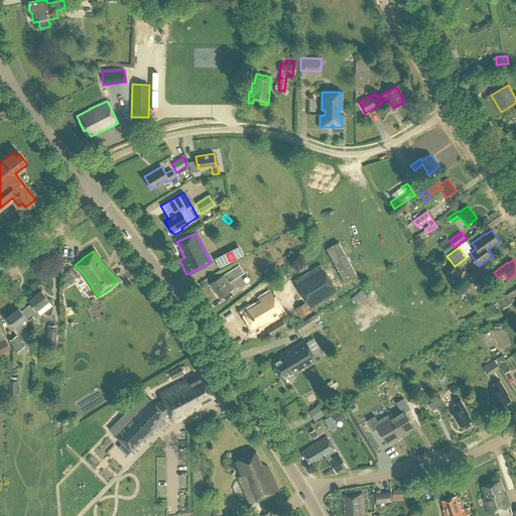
[(293,280),(310,307),(337,291),(319,264),(293,280)]
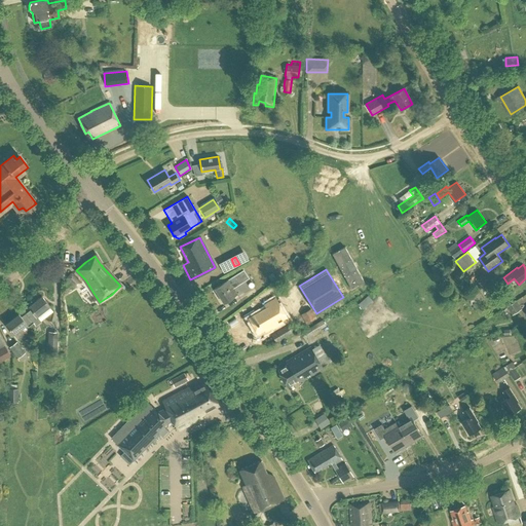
[(480,279),(483,284),(485,287),(490,283),(485,276),(480,279)]
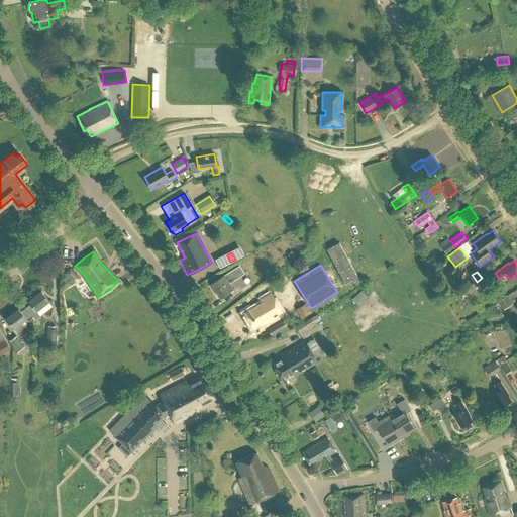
[(233,290),(224,275),(210,284),(219,298),(233,290)]
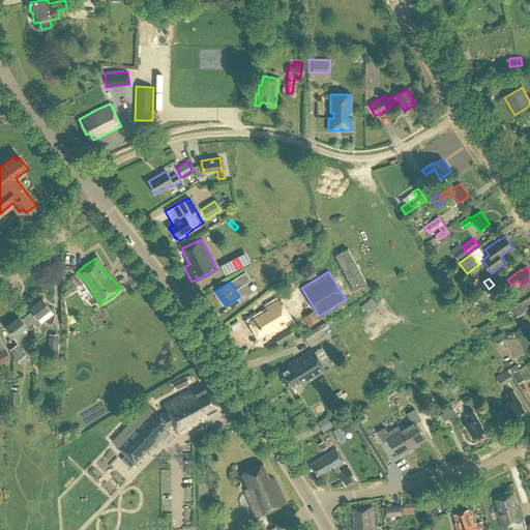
[(35,324),(35,325),(39,322),(37,319),(51,310),(42,299),(29,308),(32,312),(27,316),(35,324)]
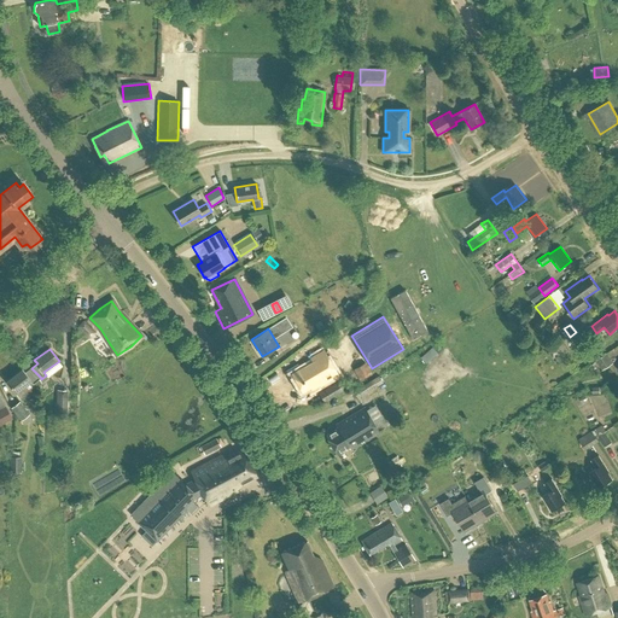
[(320,386),(338,374),(324,350),(309,359),(312,361),(291,374),(302,392),(309,388),(310,390),(319,385),(320,386)]
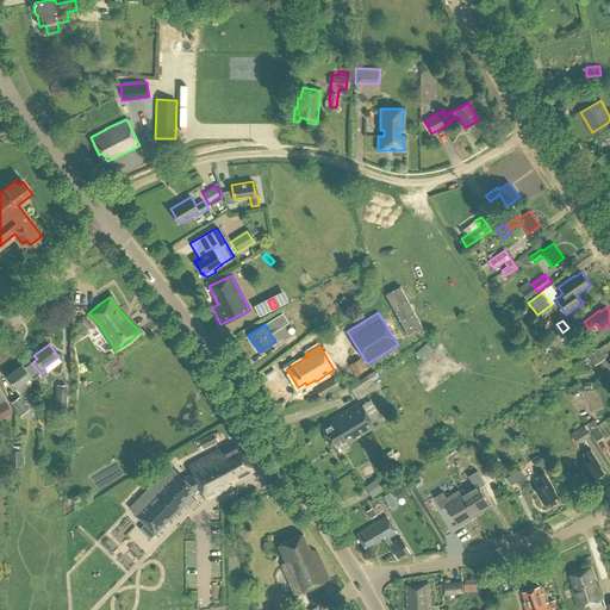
[(599,348),(589,355),(595,366),(605,358),(599,348)]
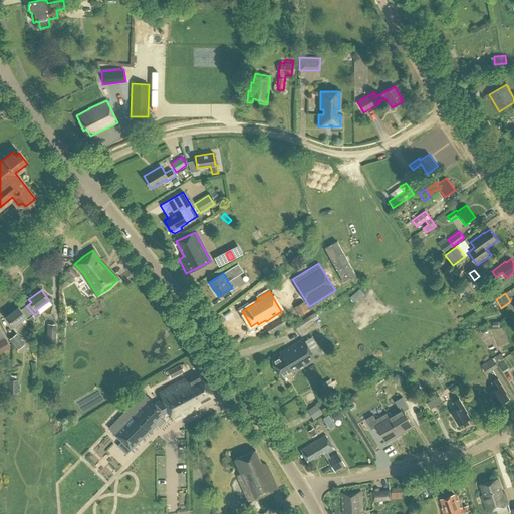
[(293,306),(299,316),(309,310),(303,301),(293,306)]
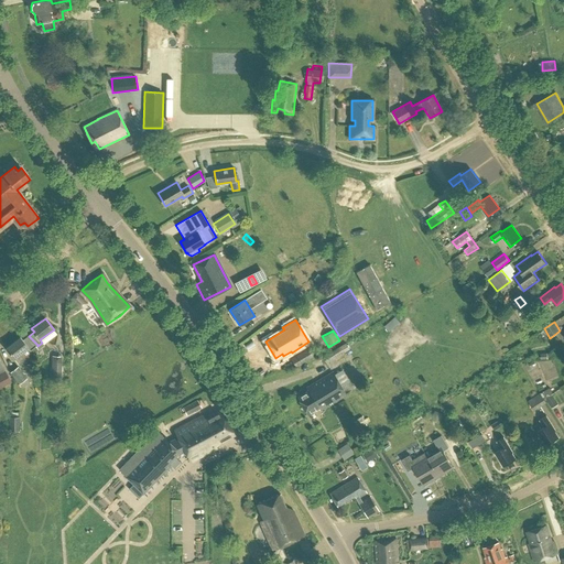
[(6,348),(19,366),(38,351),(38,346),(38,345),(29,336),(23,340),(21,337),(6,348)]
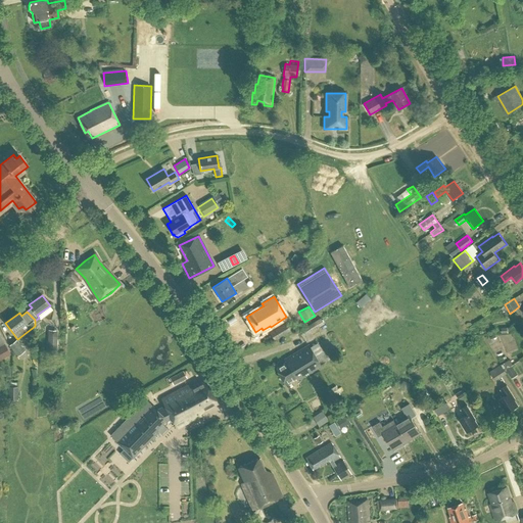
[(270,332),(274,340),(293,329),(288,321),(270,332)]
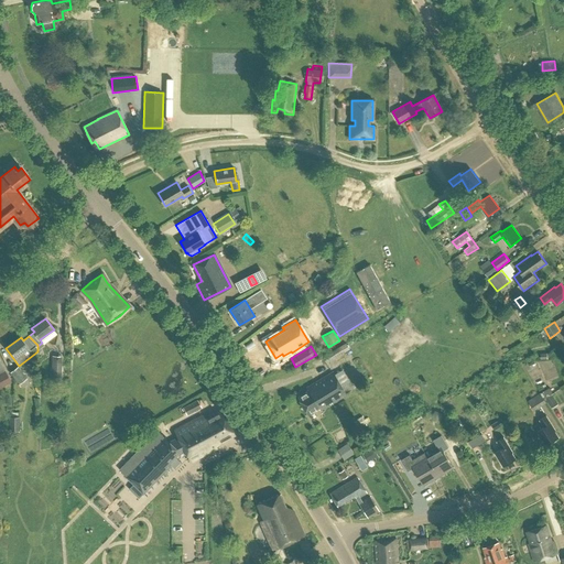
[(52,383),(62,384),(63,357),(53,356),(52,383)]
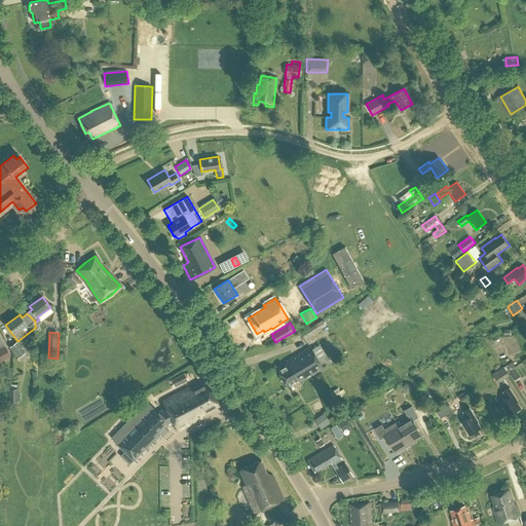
[(0,342),(0,361),(9,355),(2,341),(0,342)]
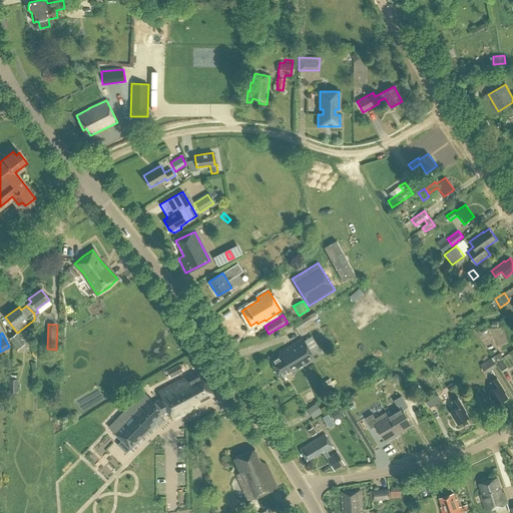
[(16,333),(9,339),(18,349),(25,344),(16,333)]
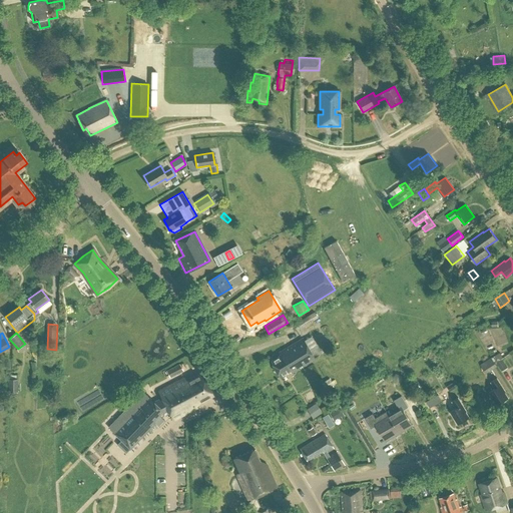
[(279,353),(281,355),(270,361),(280,377),(290,370),(292,373),(315,359),(303,338),(279,353)]
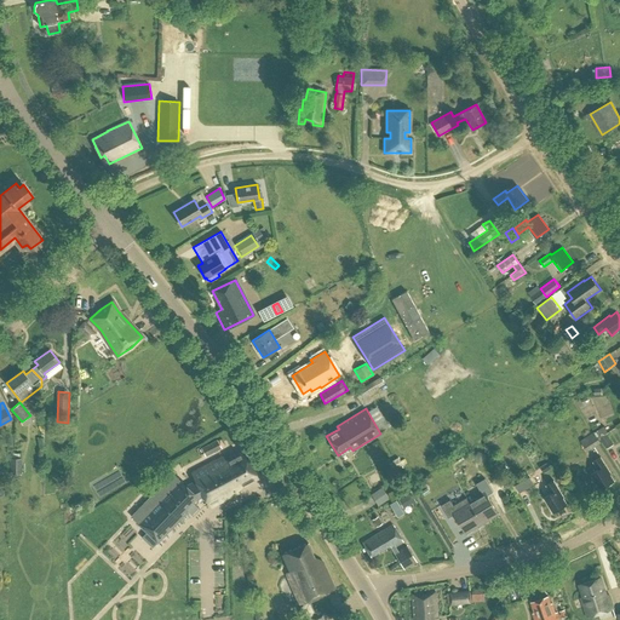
[(593,431),(580,441),(587,451),(601,442),(593,431)]
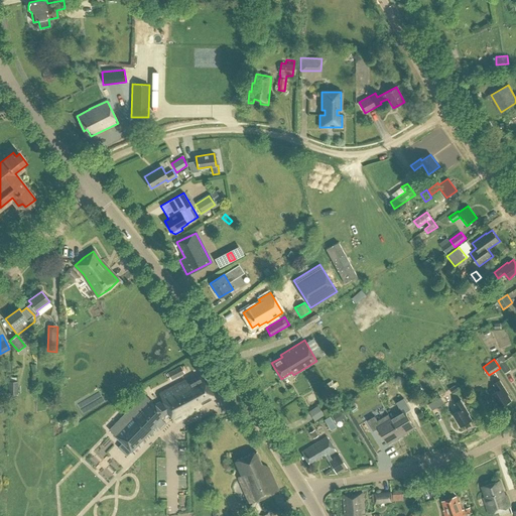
[(168,375),(172,382),(185,376),(181,369),(168,375)]
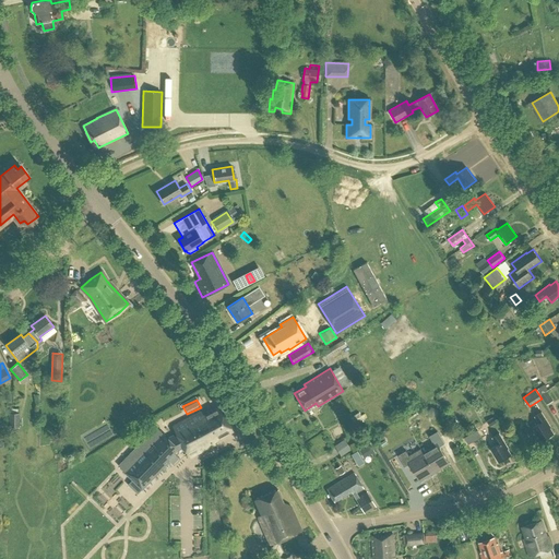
[(204,417),(202,414),(173,428),(176,433),(167,438),(157,427),(117,463),(129,477),(126,482),(133,490),(166,461),(165,460),(176,449),(175,448),(181,444),(189,460),(216,447),(215,444),(218,439),(233,432),(221,408),(204,417)]
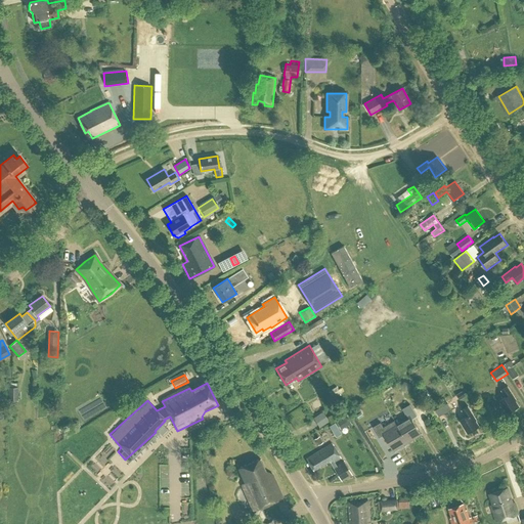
[(17,399),(17,386),(7,386),(7,399),(17,399)]
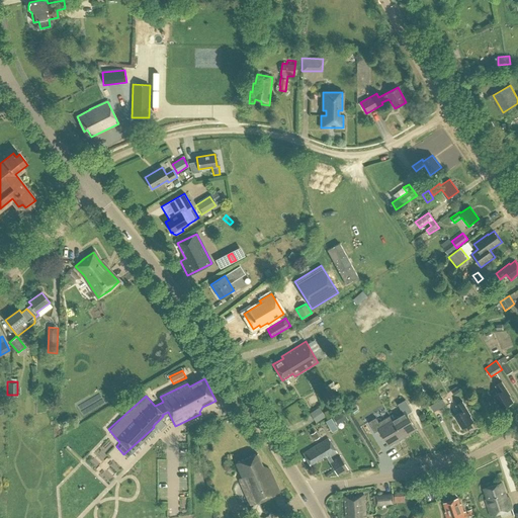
[(324,386),(330,396),(337,391),(336,389),(339,386),(337,382),(334,384),(332,381),(324,386)]
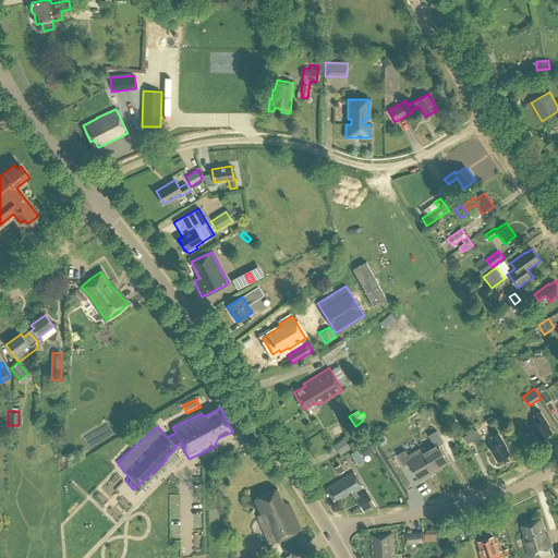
[(550,426),(541,411),(534,415),(538,422),(532,426),(541,440),(553,433),(549,426),(550,426)]
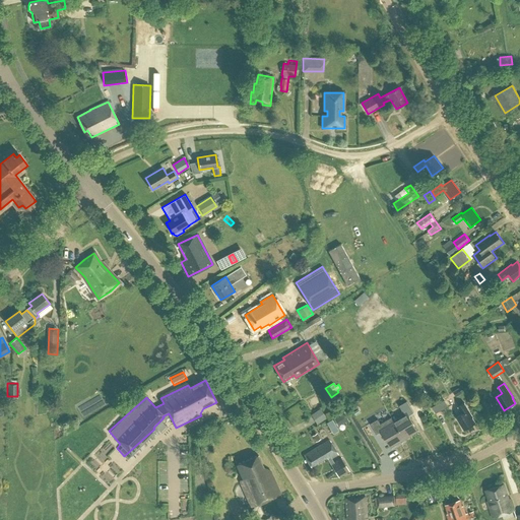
[(454,392),(457,396),(464,392),(461,387),(454,392)]
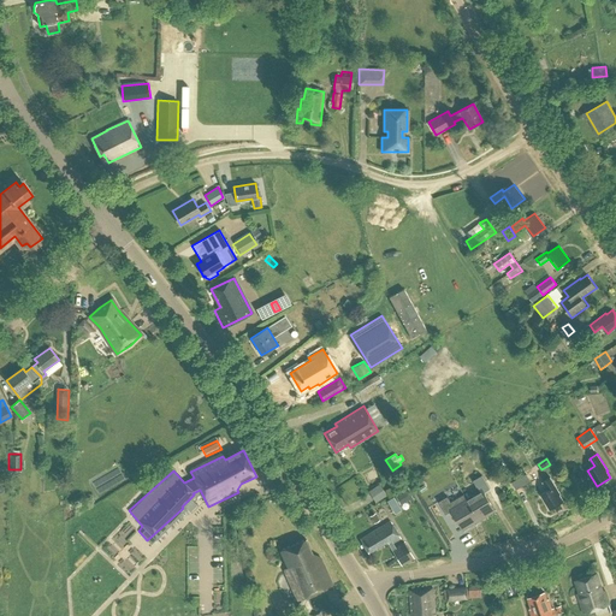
[(467,499),(479,520),(495,510),(484,492),(490,489),(483,475),(473,480),(480,491),(467,499)]
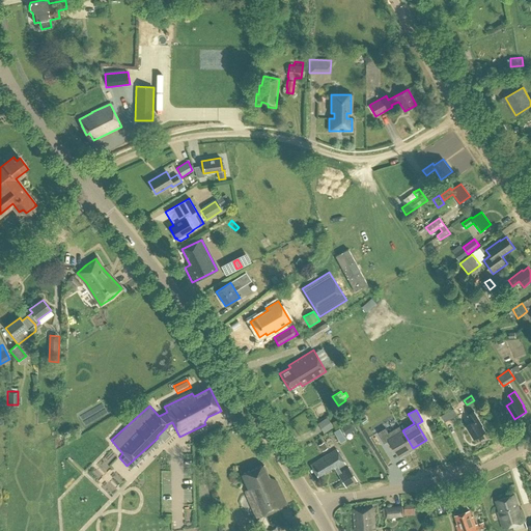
[(482,426),(483,425),(474,411),(468,415),(472,422),(466,425),(474,439),(486,431),(482,426)]
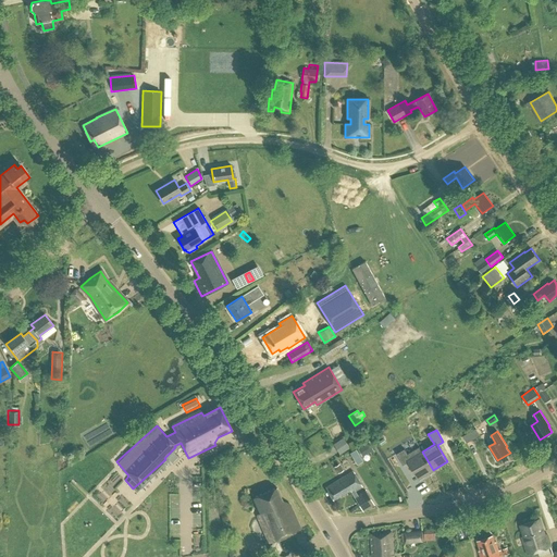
[(472,437),(470,432),(463,436),(467,441),(472,437)]
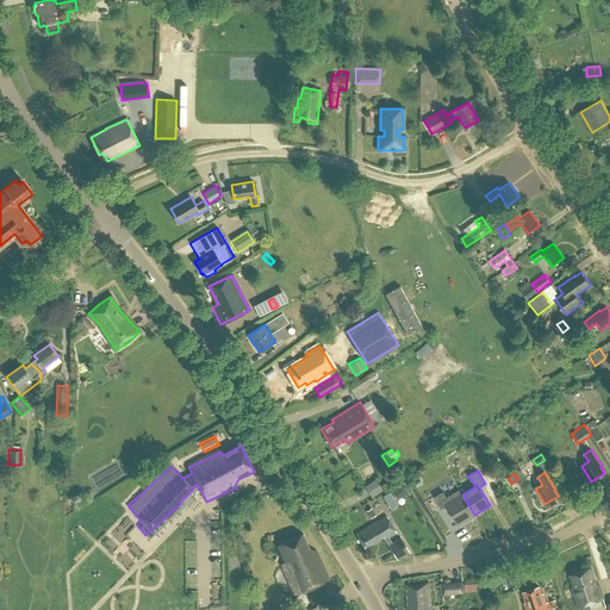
[(365,486),(372,498),(383,490),(375,479),(365,486)]
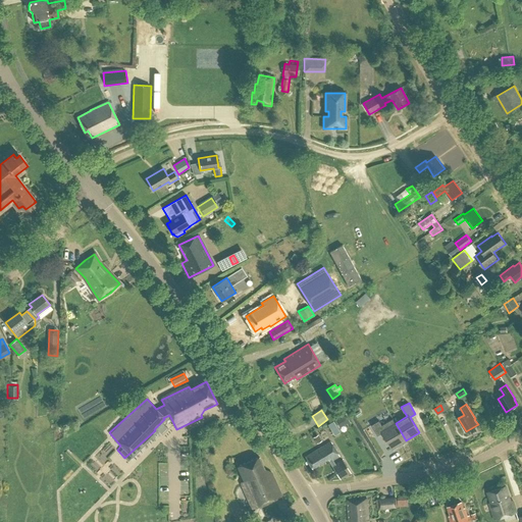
[(383,432),(393,448),(406,440),(396,423),(384,429),(379,420),(372,424),(378,435),(383,432)]
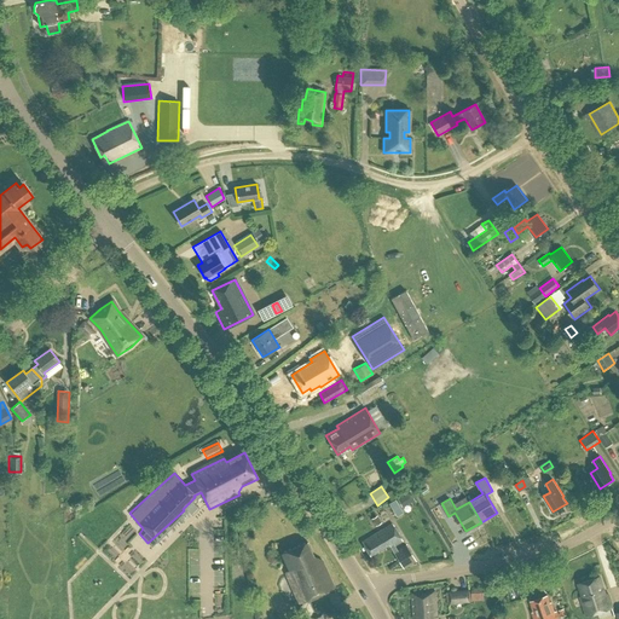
[(394,545),(403,541),(392,524),(362,542),(370,555),(388,544),(403,568),(416,561),(406,544),(397,550),(394,545)]
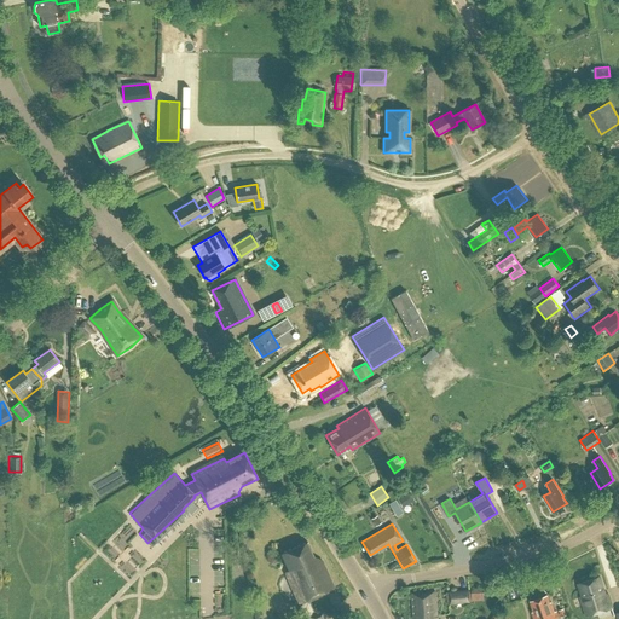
[(306,542),(282,553),(289,570),(285,572),(299,603),(301,602),(302,605),(300,606),(299,608),(299,611),(300,613),(301,614),(304,615),(305,615),(302,618),(325,618),(320,609),(314,612),(308,599),(334,589),(322,561),(313,556),(306,542)]
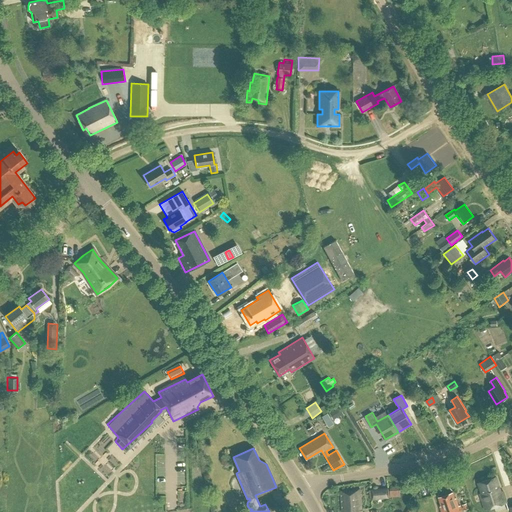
[(496,477),(479,483),(482,493),(481,494),(486,509),(506,502),(503,494),(502,494),(496,477)]
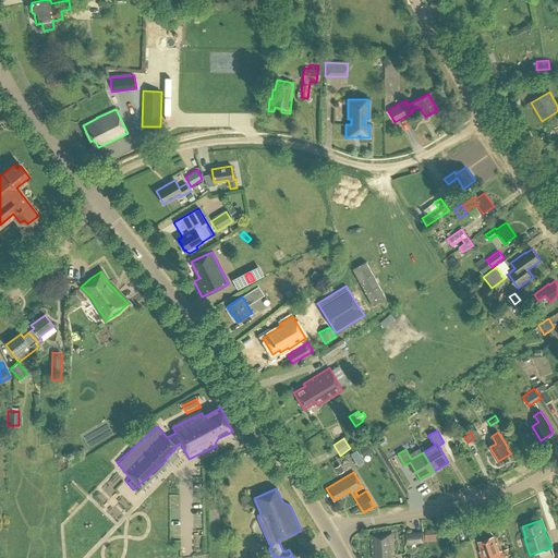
[(393,557),(392,533),(372,534),(373,557),(393,557)]
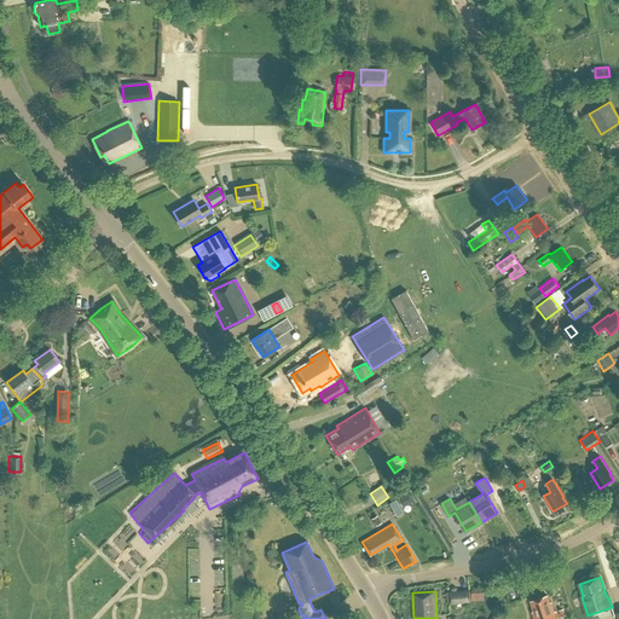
[(468,591),(450,594),(451,607),(474,605),(474,603),(484,602),(482,591),(469,593),(468,591)]
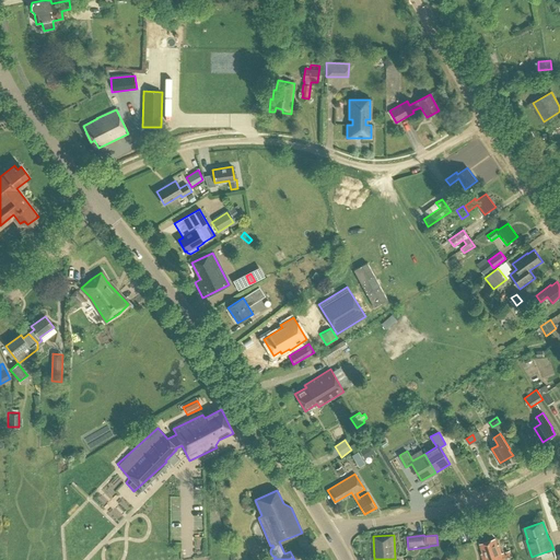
[(502,553),(499,545),(498,545),(496,538),(480,544),(485,559),(505,559),(503,552),(502,553)]
